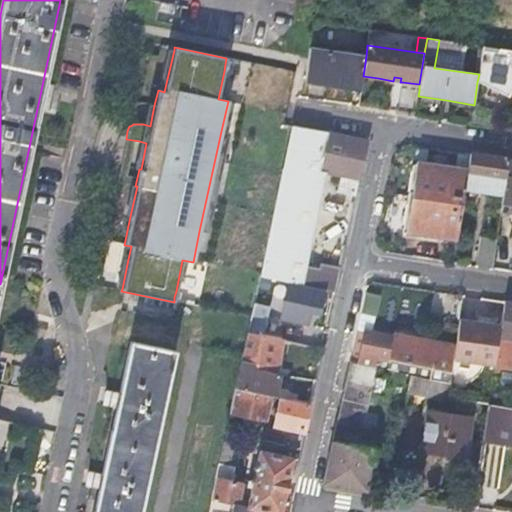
[(511,51),(483,47),(479,74),(477,82),(507,100),(511,94),(511,114),(511,116),(511,115),(511,51)]
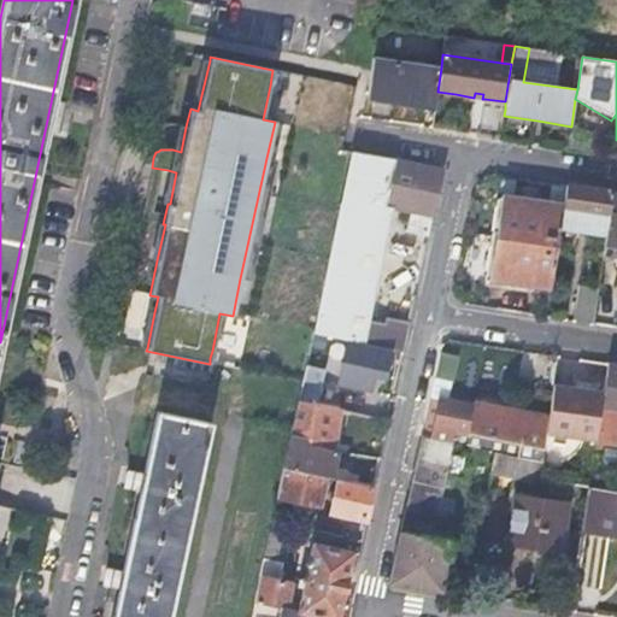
[(201,95),(210,60),(201,58),(193,94),(201,95)]
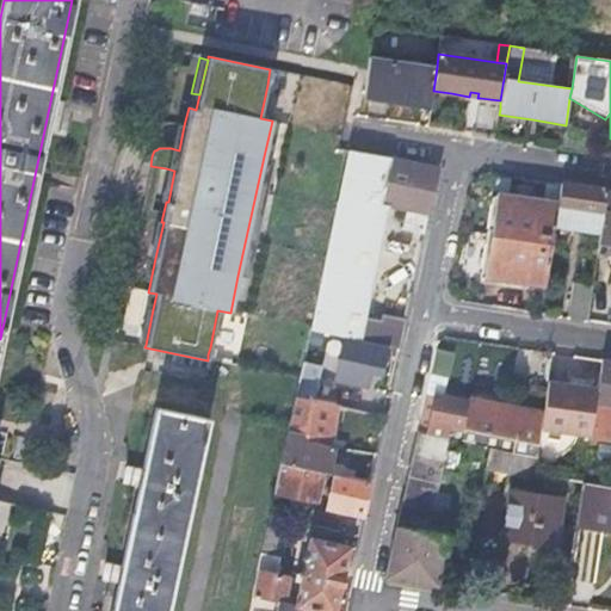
[(363,88),(362,92),(396,98),(431,103),(433,91),(437,67),(370,57),(363,88)]
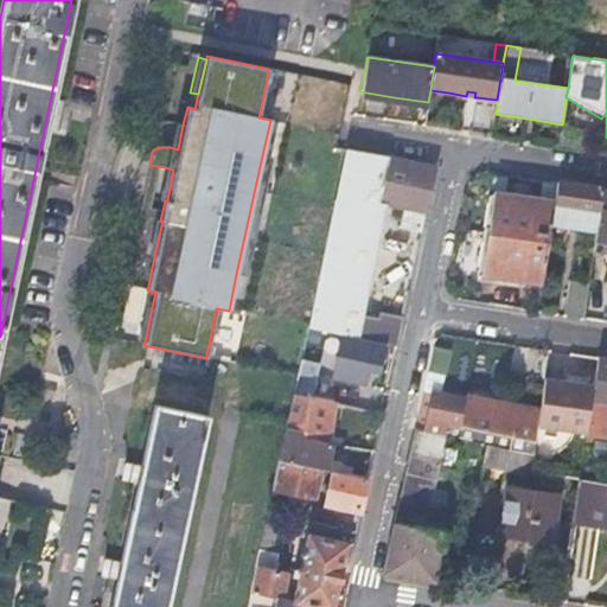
[(497,100),(477,97),(475,104),(497,108),(497,100)]
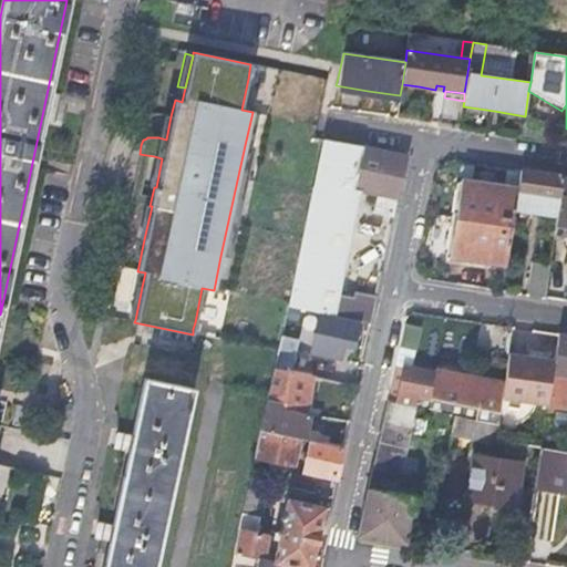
[(158,137),(166,140),(171,116),(163,114),(158,137)]
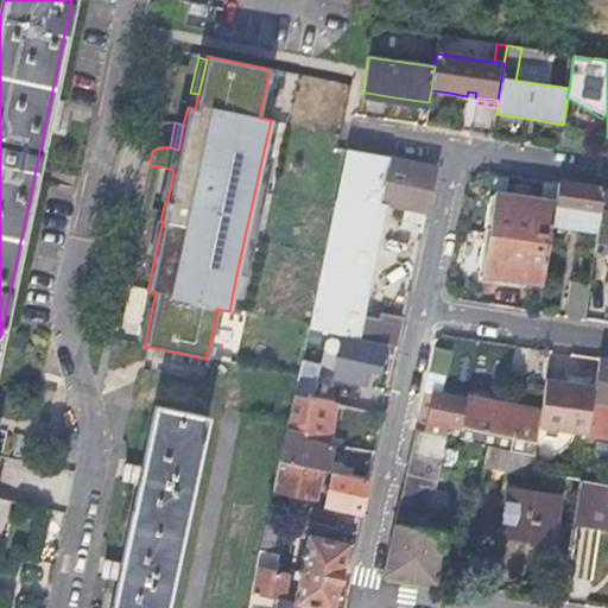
[(436,164),(347,150),(320,279),(309,329),(385,344),(397,347),(403,321),(366,312),(377,258),(387,206),(404,209),(400,228),(422,233),(436,164)]
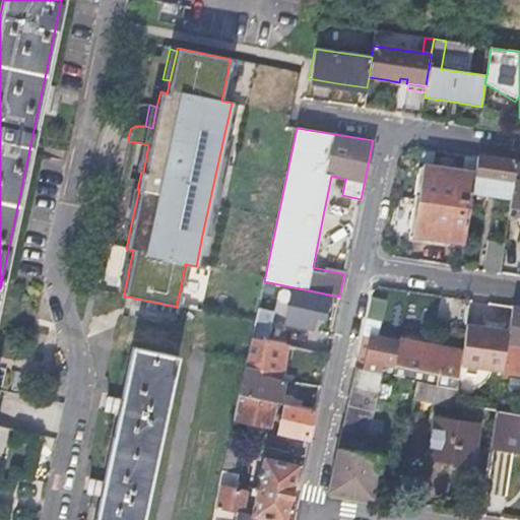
[(224,133),(202,235),(210,237),(232,135),(224,133)]
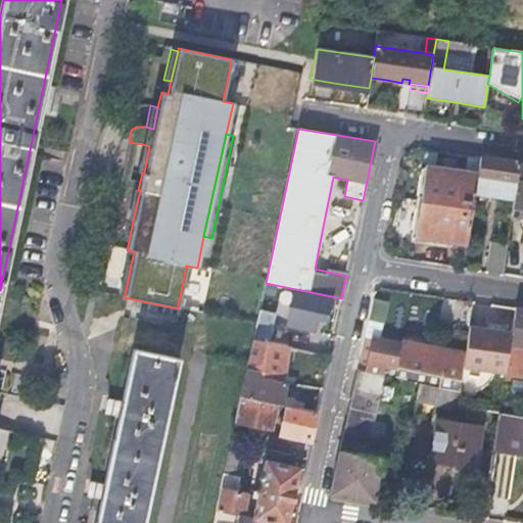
[(149,146),(142,144),(137,172),(142,173),(144,173),(149,146)]
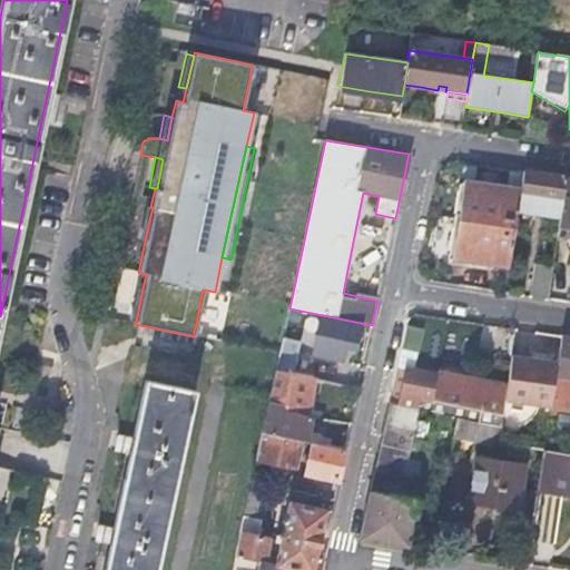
[(560,217),(566,177),(523,170),(521,188),(518,209),(539,213),(560,217)]
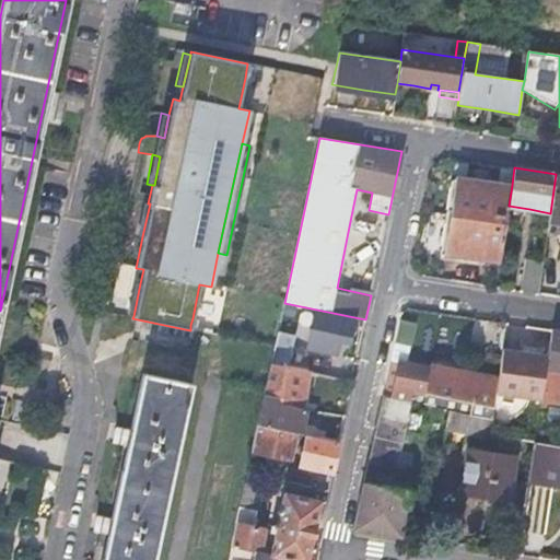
[(559,229),(559,174),(556,174),(550,213),(548,228),(559,229)]
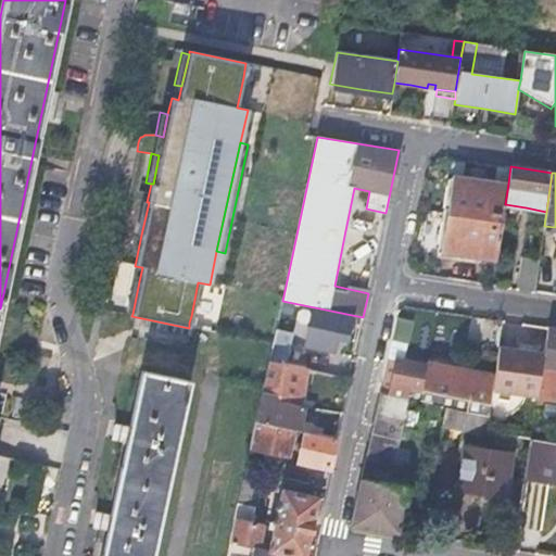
[(496,261),(505,204),(508,184),(457,175),(447,179),(443,215),(438,252),(467,256),(496,261)]
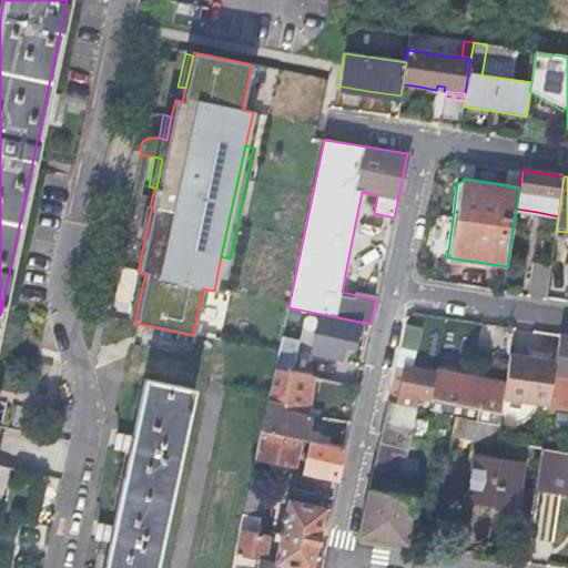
[(137,237),(144,240),(152,206),(150,206),(144,205),(137,237)]
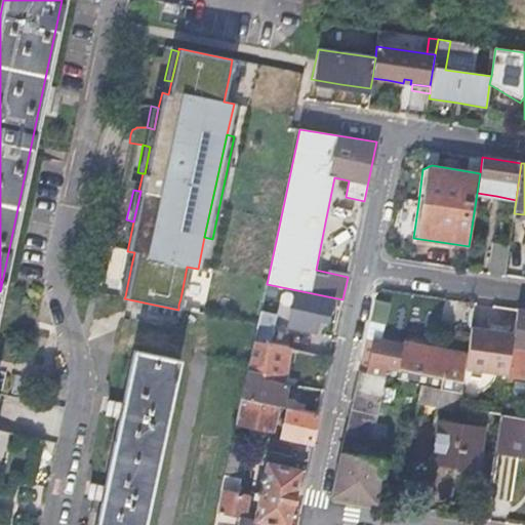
[(489,274),(505,276),(510,245),(493,242),(489,274)]
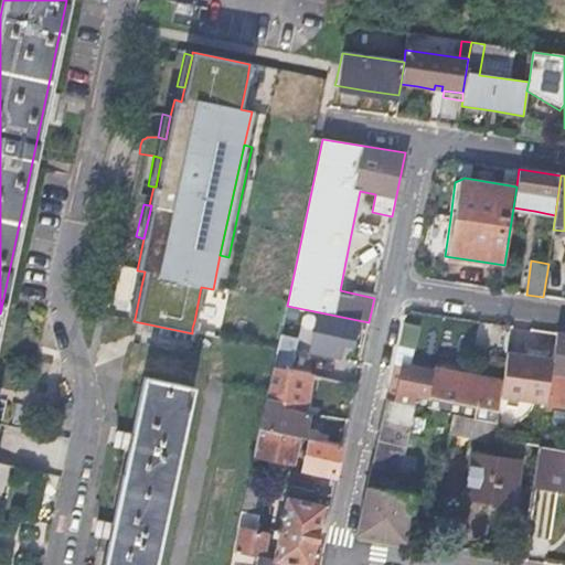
[(127,317),(135,319),(141,286),(134,285),(127,317)]
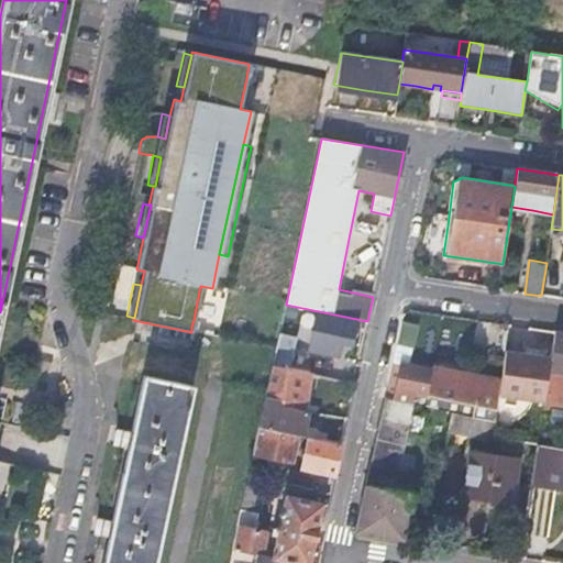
[(286,305),(282,324),(290,327),(293,319),(316,324),(310,349),(338,355),(338,352),(340,343),(345,344),(352,345),(354,333),(356,319),(286,305)]
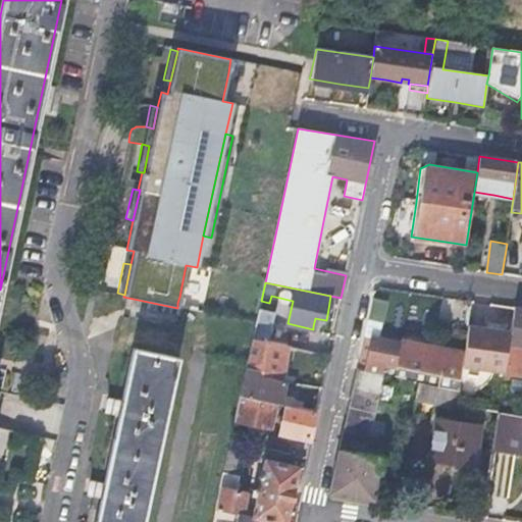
[(384,299),(372,296),(367,318),(379,321),(384,299)]
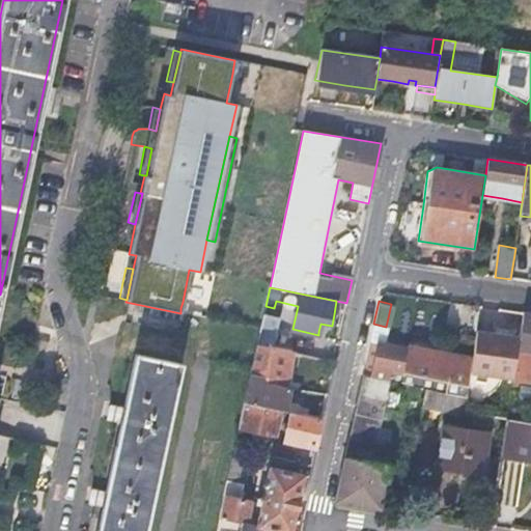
[(530,383),(530,313),(523,313),(519,338),(512,378),(512,381),(530,383)]
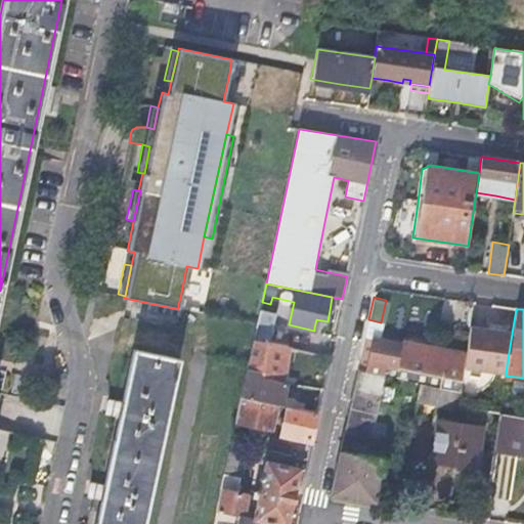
[(257,324),(254,341),(269,344),(275,314),(260,311),(257,324)]
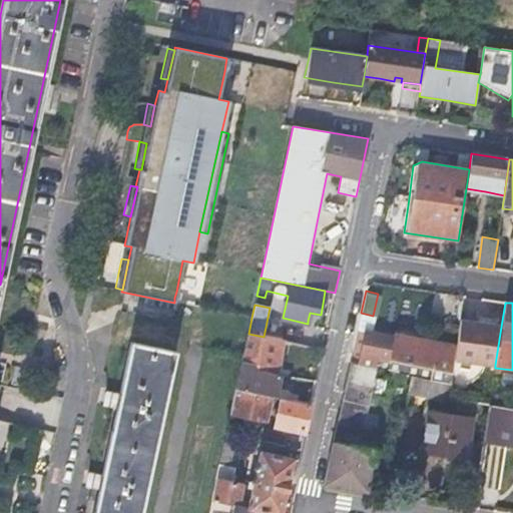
[(481,323),(460,320),(456,350),(455,359),(495,365),(501,327),(481,323)]
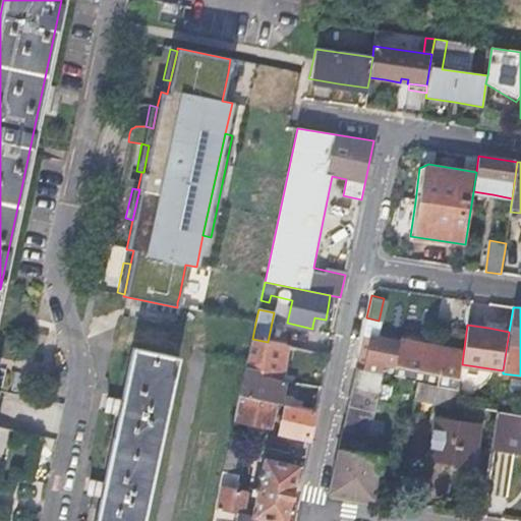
[(328,355),(331,340),(305,334),(301,349),(304,350),(328,355)]
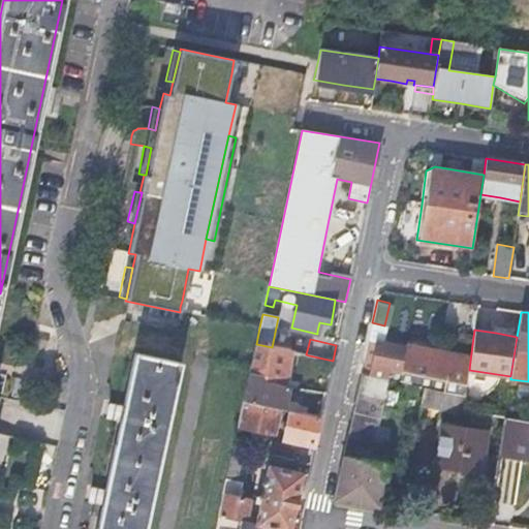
[(387,379),(401,382),(403,372),(466,385),(469,370),(470,361),(378,341),(371,375),(387,379)]
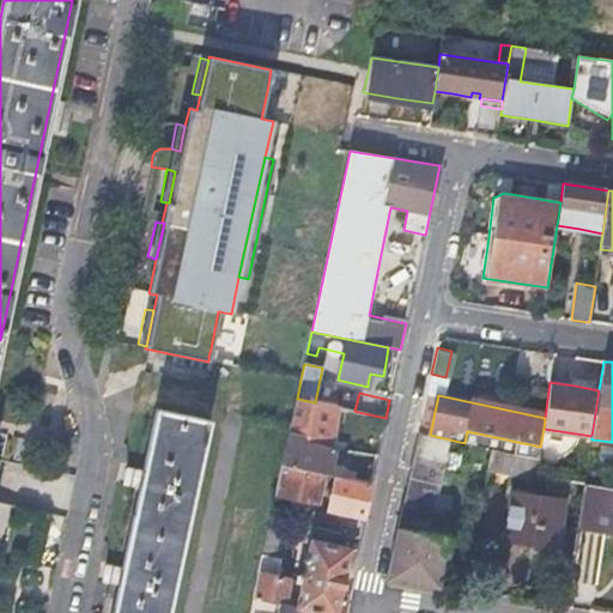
[(297,399),(287,439),(328,450),(333,426),(337,407),(315,402),(297,399)]
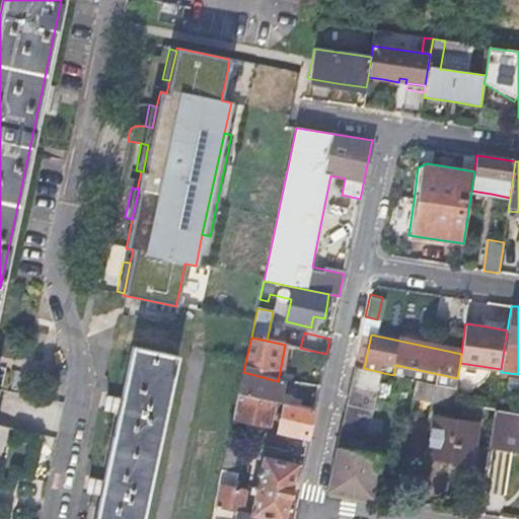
[(114,413),(120,414),(103,485),(97,484),(95,495),(101,496),(96,518),(142,518),(176,358),(135,350),(123,404),(116,402),(114,413)]
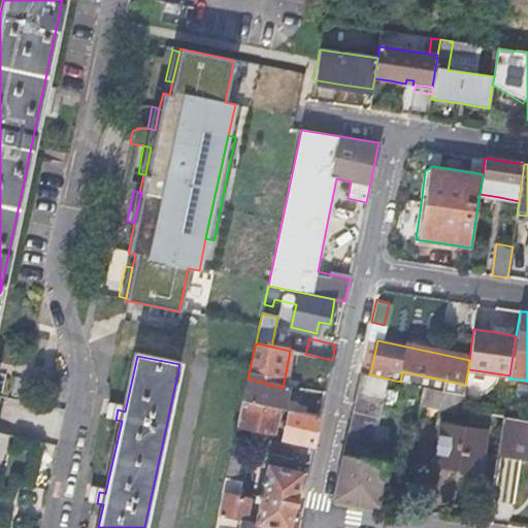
[(400,382),(423,386),(464,395),(465,385),(402,371),(400,382)]
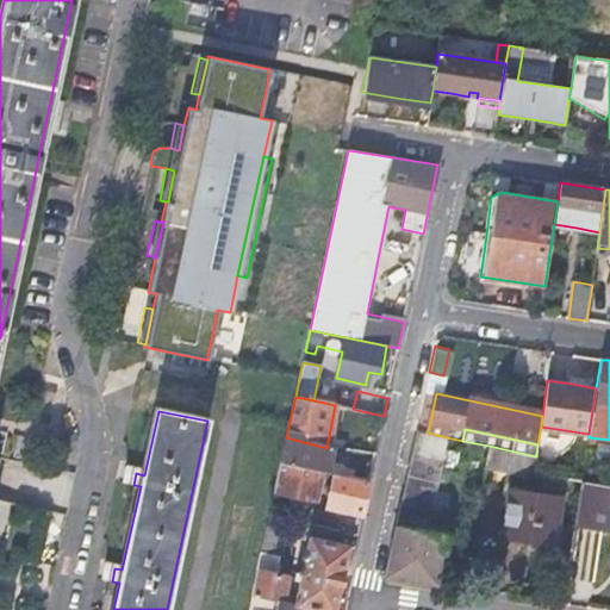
[(447,437),(428,433),(416,430),(410,460),(430,464),(442,466),(447,437)]
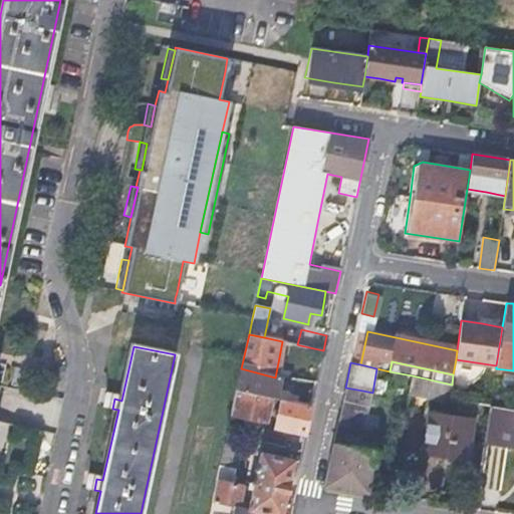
[(237,390),(273,398),(281,400),(284,401),(286,394),(277,392),(279,384),(280,378),(275,377),(241,368),(237,390)]
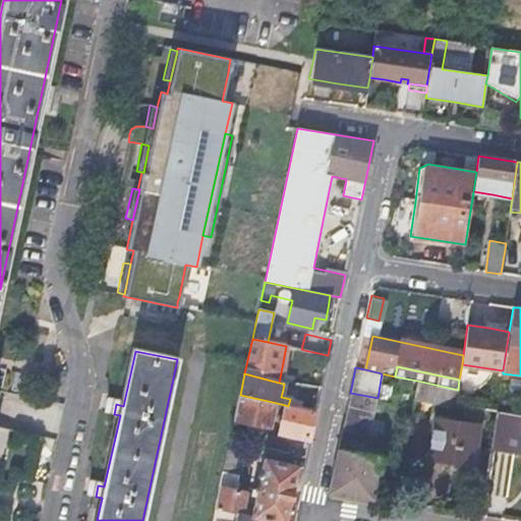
[(455,406),(456,404),(458,390),(417,381),(415,398),(455,406)]
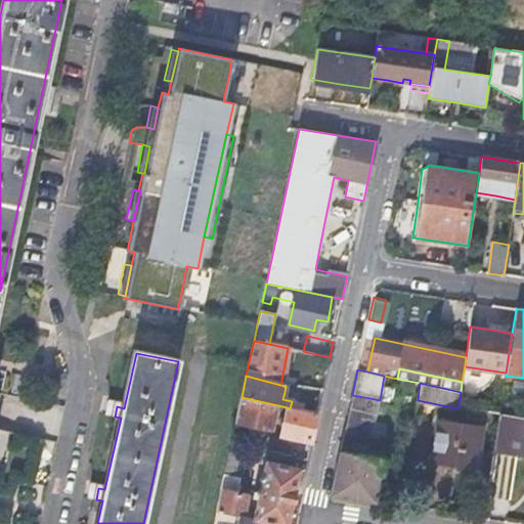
[(369,398),(352,395),(347,418),(364,421),(369,398)]
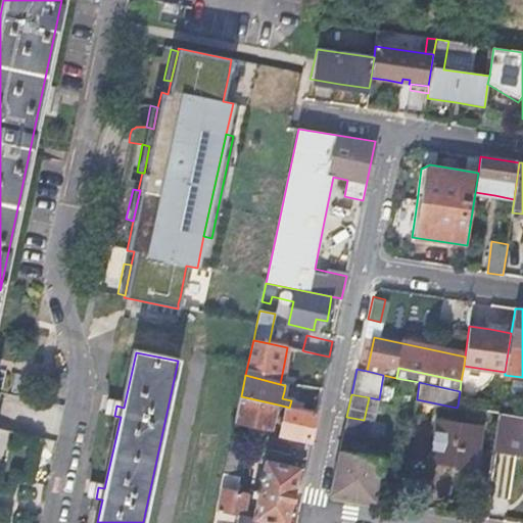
[(241,396),(236,422),(251,425),(249,433),(258,435),(260,427),(273,429),(278,405),(241,396)]
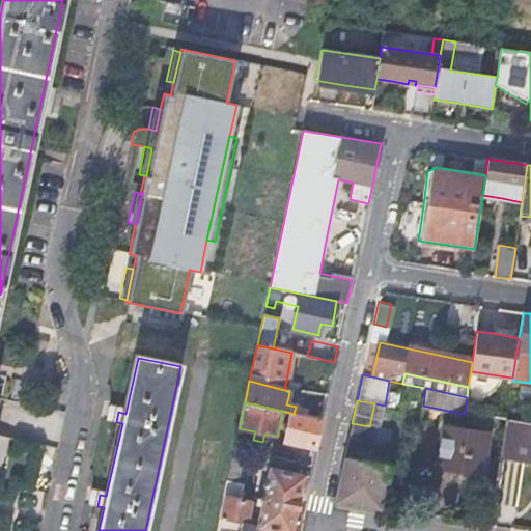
[(294,414),(290,413),(288,424),(283,422),(282,428),(287,429),(285,442),(314,448),(318,434),(322,419),(294,414)]
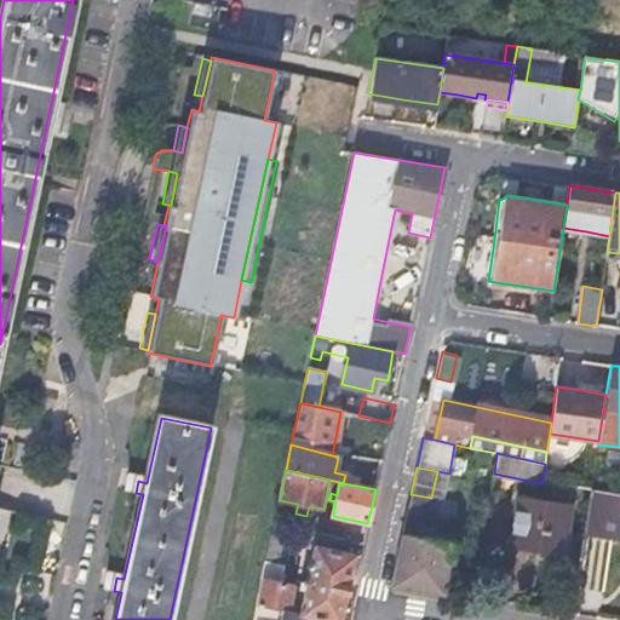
[(619,493),(591,489),(585,533),(614,538),(619,538),(619,493)]
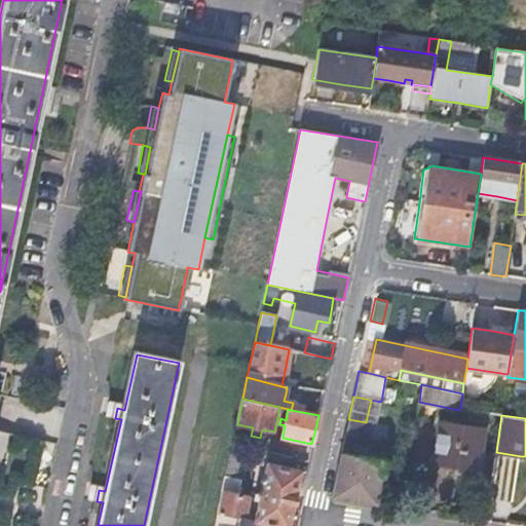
[(332,497),(376,504),(379,485),(382,464),(385,449),(372,446),(376,424),(366,422),(348,419),(332,497)]
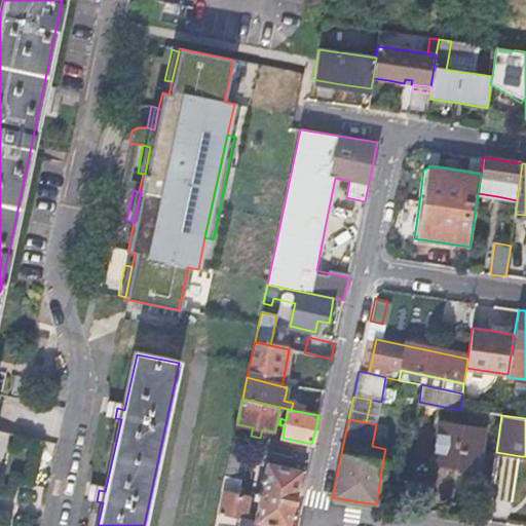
[(485,428),(440,421),(433,462),(455,466),(478,470),(485,428)]
